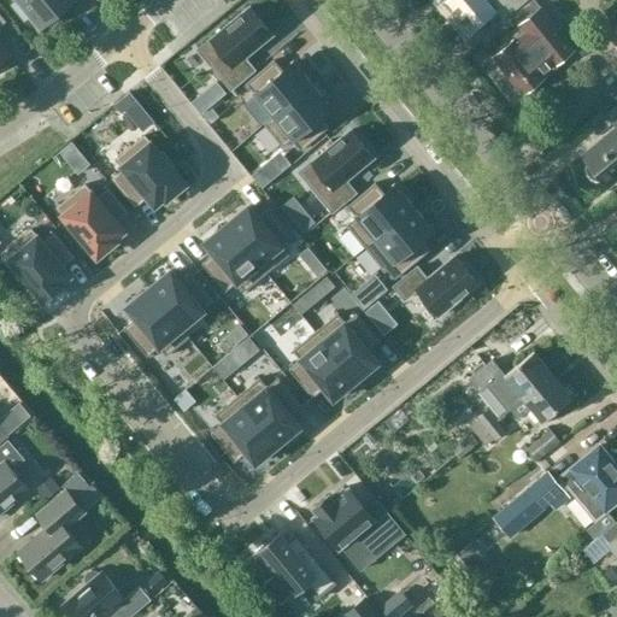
[(15,0),(17,3),(12,5),(24,19),(28,16),(39,29),(74,0),(15,0)]
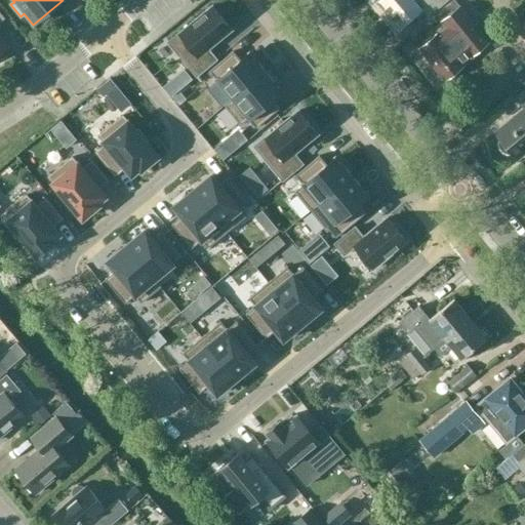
[(422,9),(414,0),(379,0),(378,2),(400,28),(422,9)]
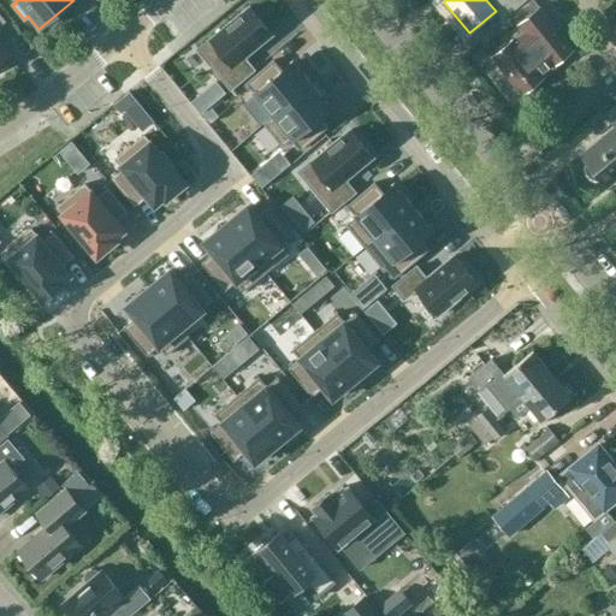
[(574,49),(540,9),(533,0),(528,0),(510,15),(520,25),(519,25),(523,33),(492,58),(522,95),(555,69),(554,66),(574,49)]
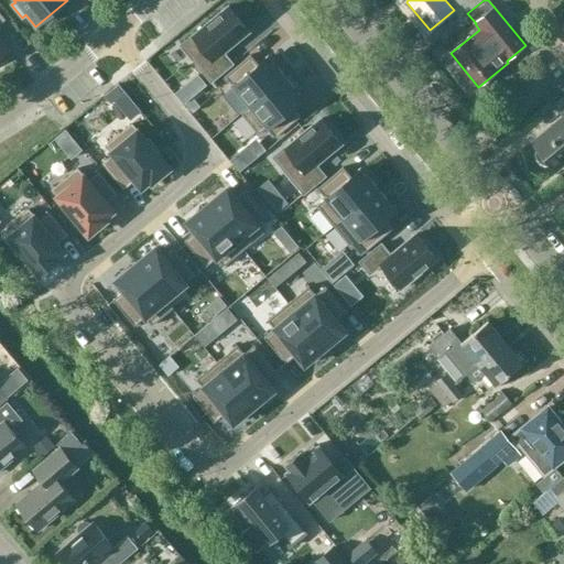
[(467,13),(484,0),(462,0),(457,4),(465,13),(466,12),(467,13)]
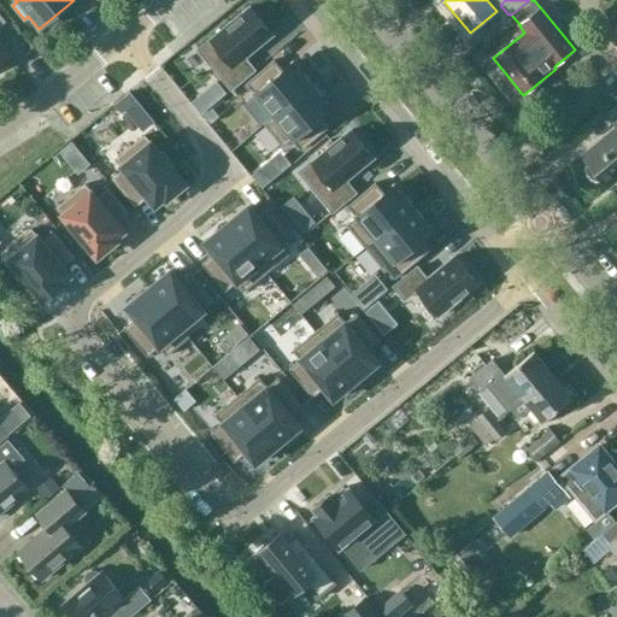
[(250,7),(198,50),(230,89),(254,70),(245,58),(272,35),(250,7)]
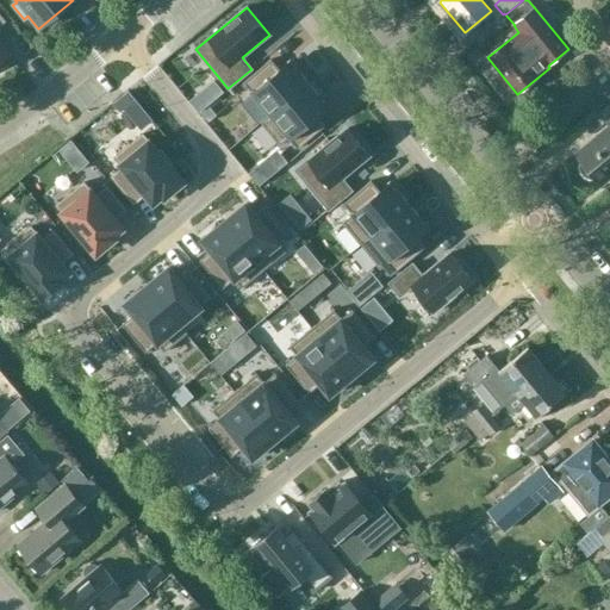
[(609,24),(599,32),(609,45),(609,24)]
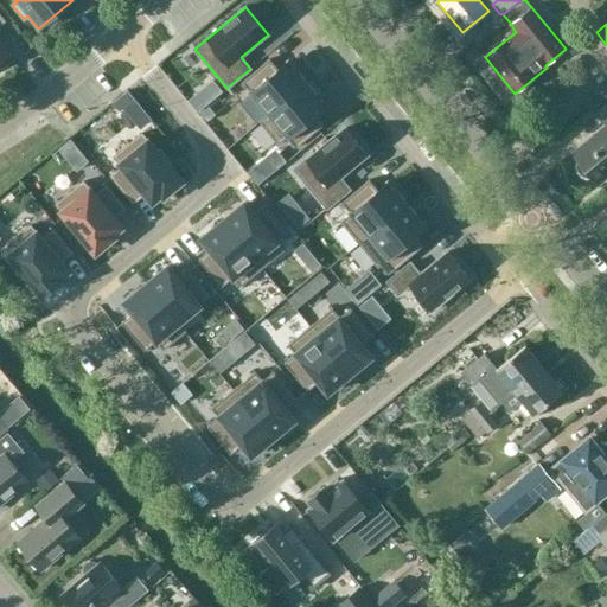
[(269,59),(242,82),(250,93),(250,94),(268,114),(268,115),(307,83),(289,61),(279,70),(269,59)]
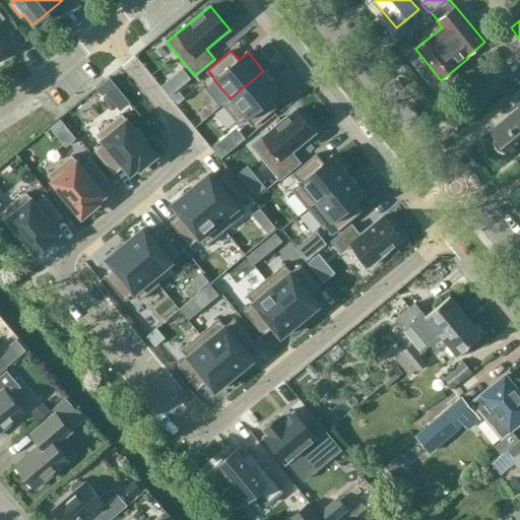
[(230,98),(221,105),(239,124),(246,118),(254,127),(277,107),(270,98),(279,90),(263,71),(230,99),(230,98)]
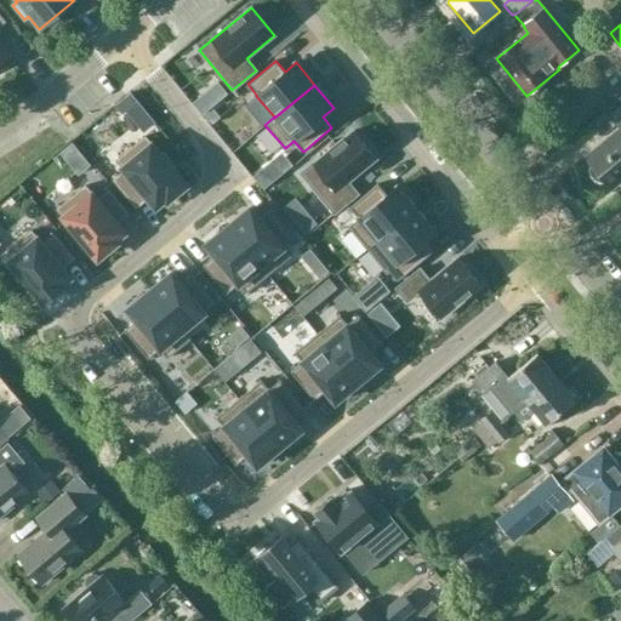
[(203,115),(209,109),(199,98),(193,103),(203,115)]
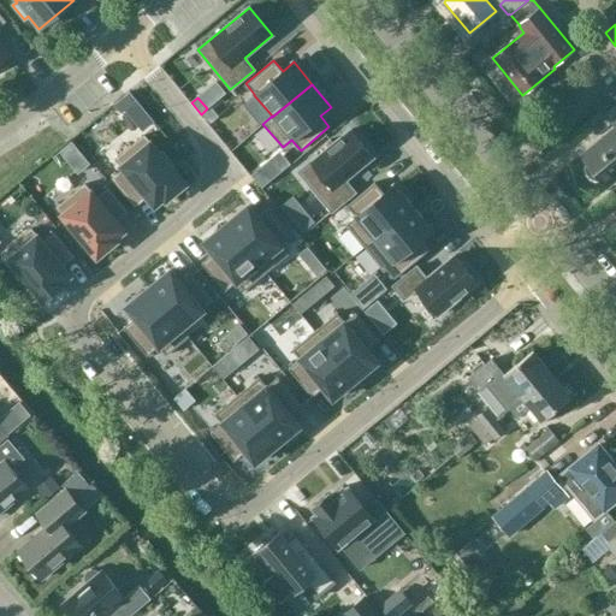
[(615,105),(604,116),(615,129),(581,157),(586,163),(586,169),(586,175),(590,179),(596,181),(602,182),(606,188),(615,179),(615,105)]
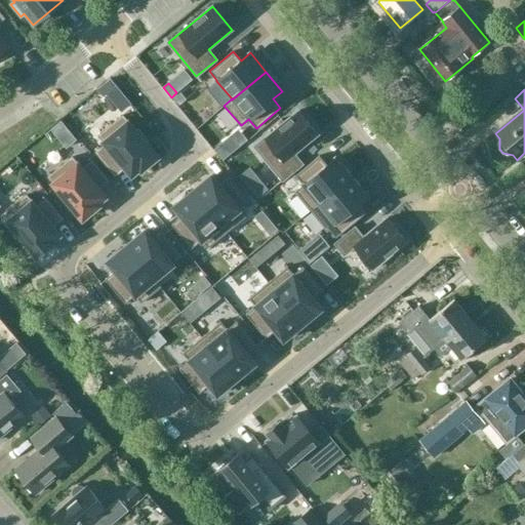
[(186,99),(179,92),(173,97),(178,105),(186,99)]
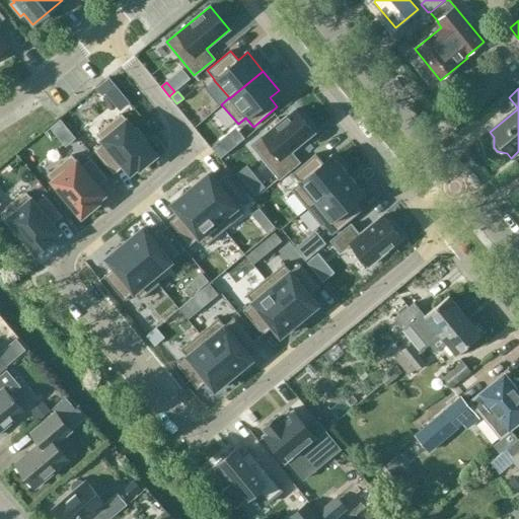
[(295,109),(251,145),(280,178),(299,162),(291,152),(314,133),(295,109)]
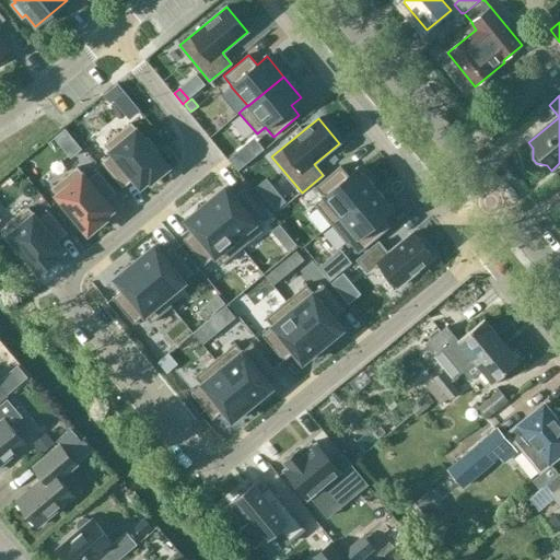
[(159,152),(162,149),(150,136),(147,139),(133,121),(107,142),(113,149),(103,159),(125,185),(136,176),(142,184),(151,177),(152,179),(170,165),(159,152)]
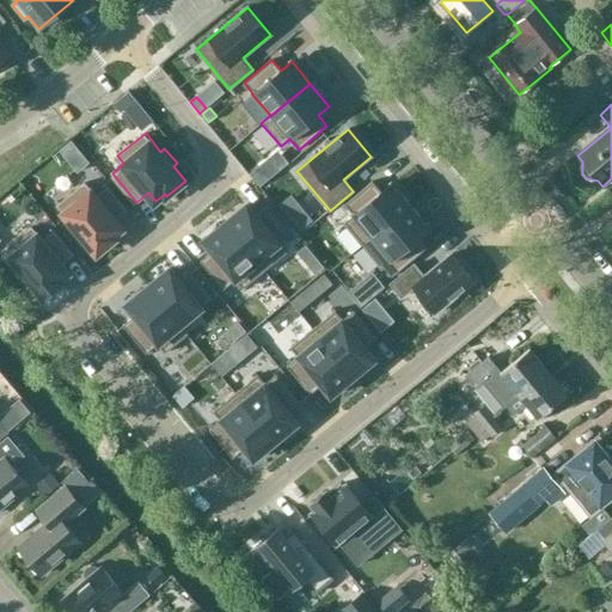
[(71,144),(59,153),(65,160),(77,151),(71,144)]
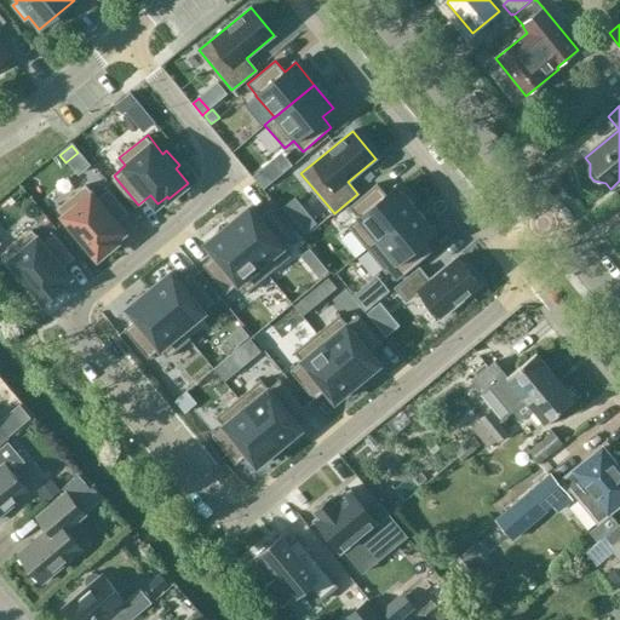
[(263,190),(271,183),(262,170),(252,177),(257,183),(263,190)]
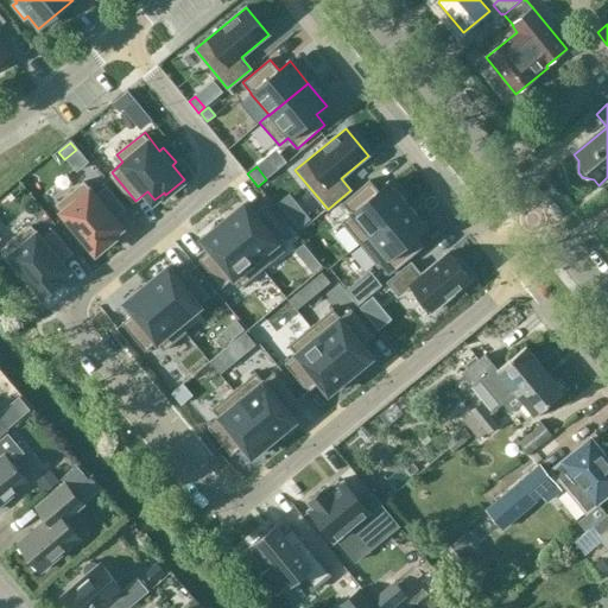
[(69,226),(81,240),(84,238),(96,252),(115,236),(113,234),(122,227),(115,217),(127,208),(102,179),(90,189),(84,181),(57,204),(73,222),(69,226)]
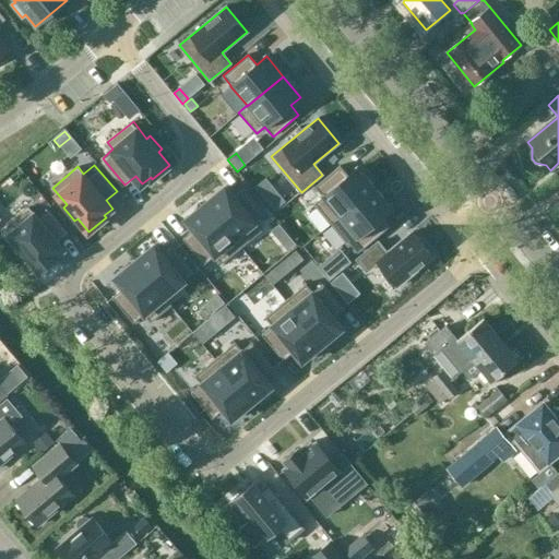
[(331,224),(375,188),(358,167),(348,176),(340,165),(314,187),(322,197),(314,203),(331,224)]
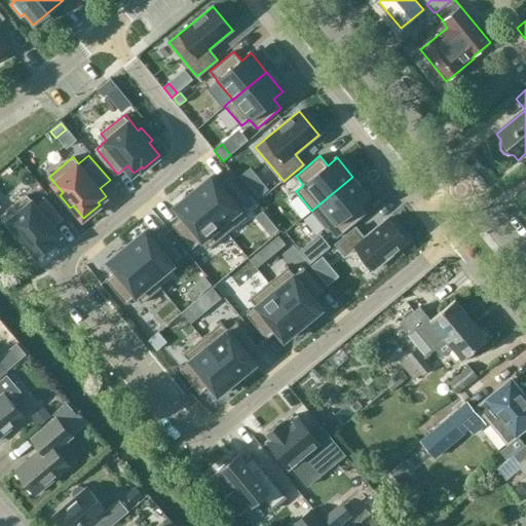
[(212,176),(193,191),(227,233),(247,217),(239,210),(249,201),(229,178),(220,185),(212,176)]
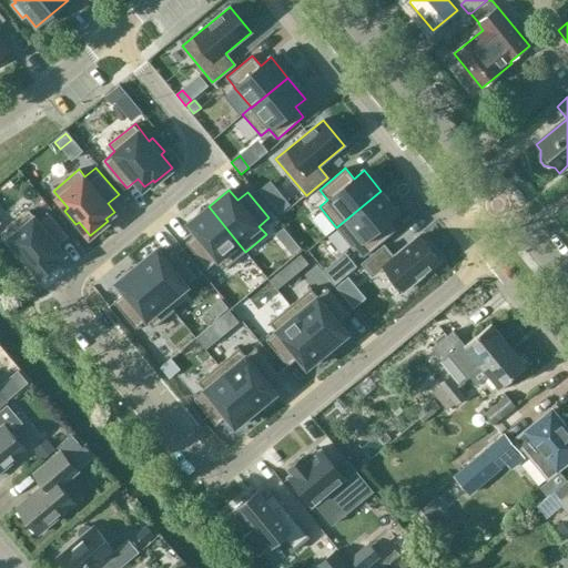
[(398,212),(381,191),(336,227),(353,249),(362,242),(371,252),(396,230),(388,220),(398,212)]
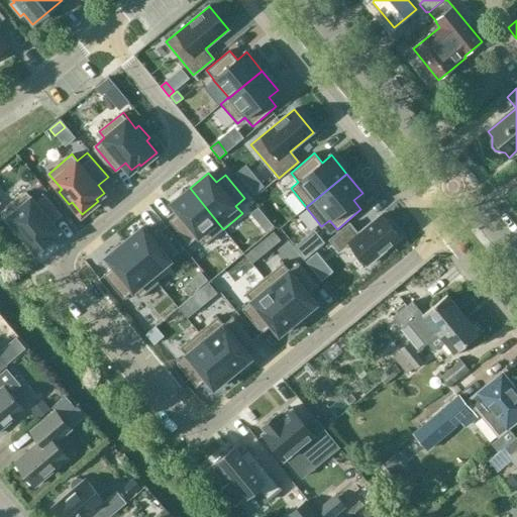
[(256,178),(245,186),(253,196),(264,187),(256,178)]
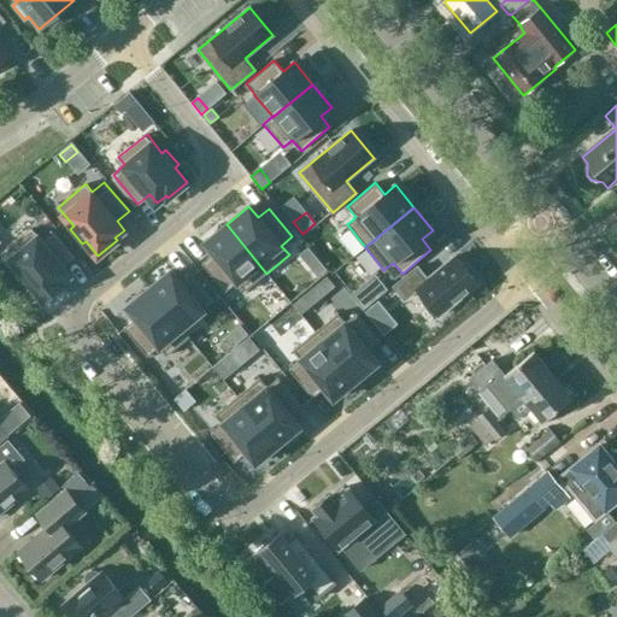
[(266,274),(227,224),(204,244),(212,254),(201,264),(225,292),(236,283),(244,292),(266,274)]
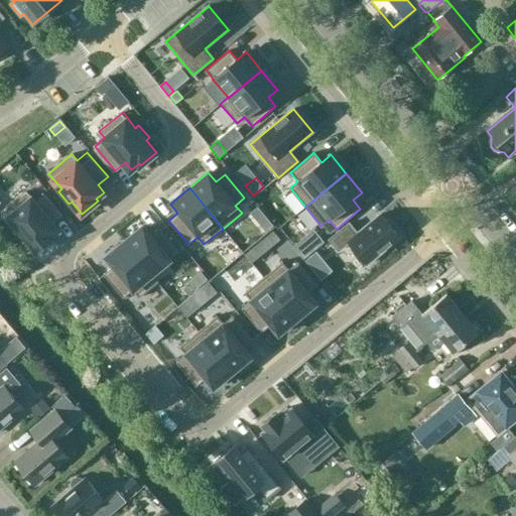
[(12,229),(23,242),(26,239),(36,251),(51,239),(50,237),(57,230),(51,223),(61,215),(41,189),(31,198),(26,191),(3,211),(15,227),(12,229)]
